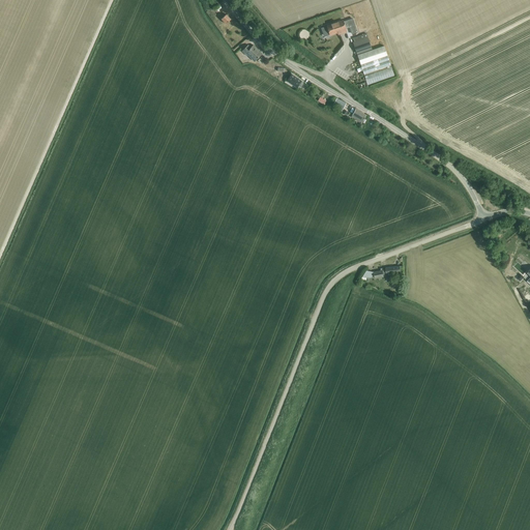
[(226,15),(221,19),(223,22),(226,24),(230,20),(226,15)]
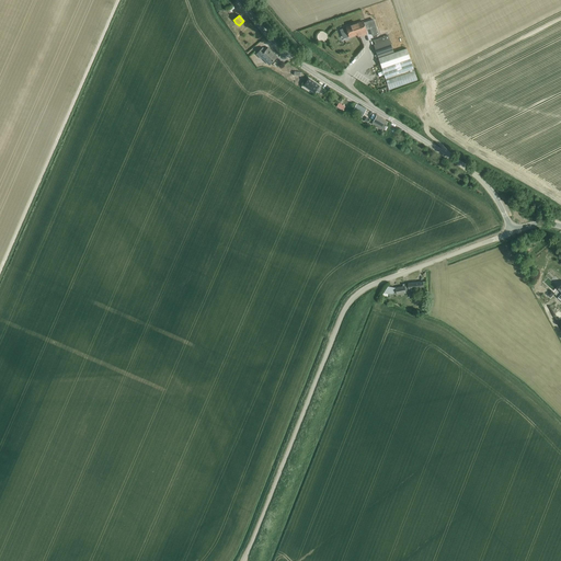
[(346,27),(340,30),(343,38),(348,36),(350,37),(361,33),(361,35),(367,33),(363,22),(345,27),(346,27)]
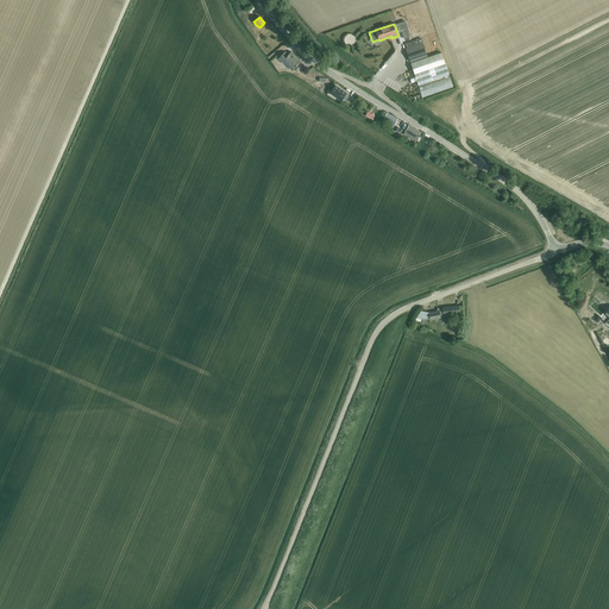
[(406,43),(408,48),(406,49),(410,63),(418,86),(449,75),(441,52),(427,57),(422,43),(421,38),(406,43)]
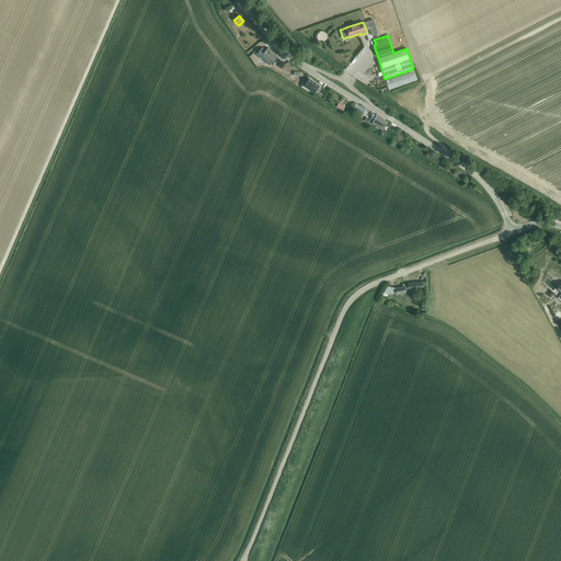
[(262,48),(255,54),(261,59),(262,58),(268,65),(276,57),(267,48),(265,50),(262,48)]
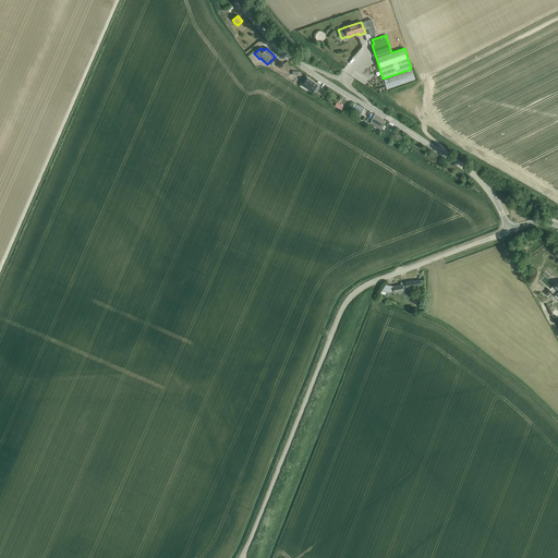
[(317,85),(306,79),(303,84),(302,86),(310,91),(311,88),(316,92),(319,86),(317,85)]
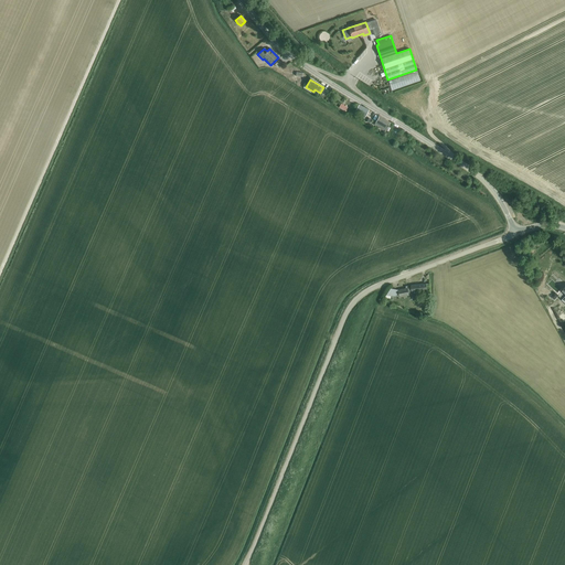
[(379,128),(385,131),(390,123),(379,117),(375,123),(380,126),(379,128)]
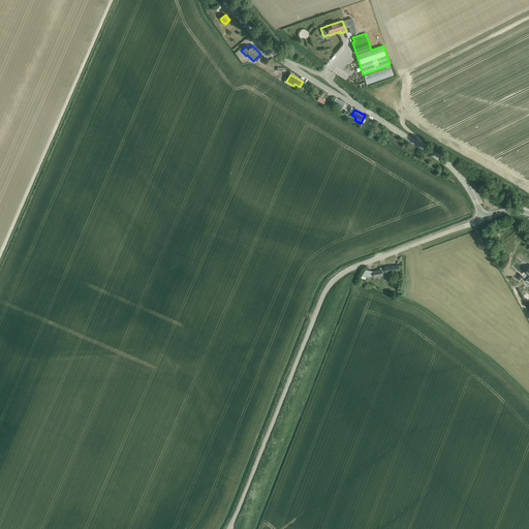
[(366,271),(362,277),(374,278),(374,279),(383,276),(383,275),(386,274),(386,276),(397,274),(400,274),(399,266),(396,267),(385,268),(385,270),(384,270),(383,270),(383,269),(382,269),(381,269),(381,268),(380,269),(380,270),(381,271),(374,271),(366,271)]
